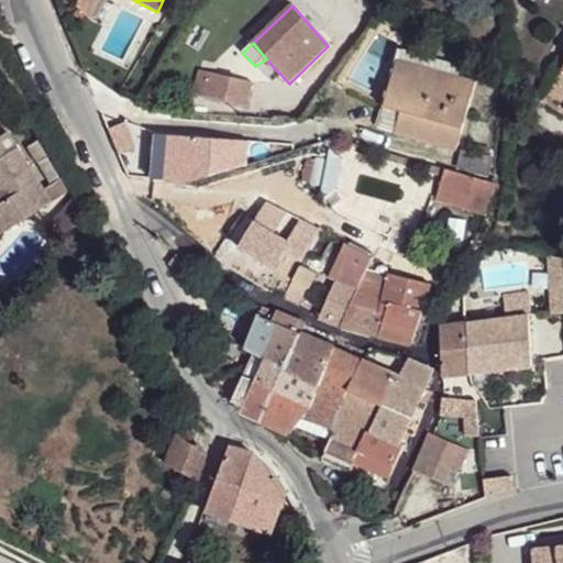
[(562,54),(542,88),(562,102),(562,100),(562,54)]
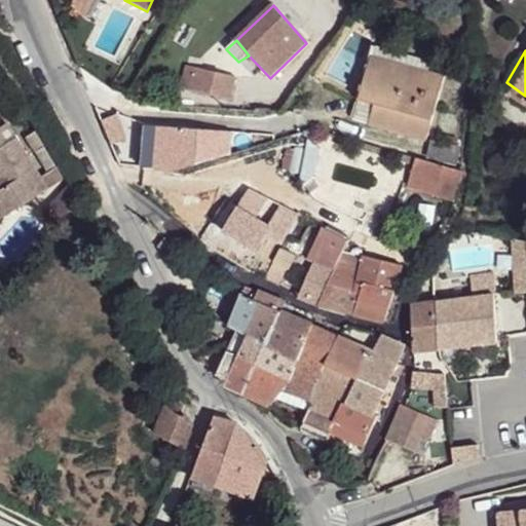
[(429,73),(373,57),(371,66),(426,81),(429,73)]
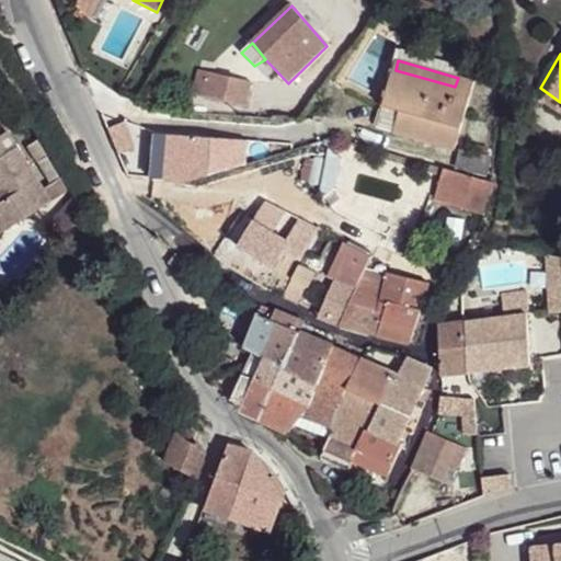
[(396,70),(386,105),(403,111),(397,132),(457,149),(476,83),(458,78),(455,87),(396,70)]
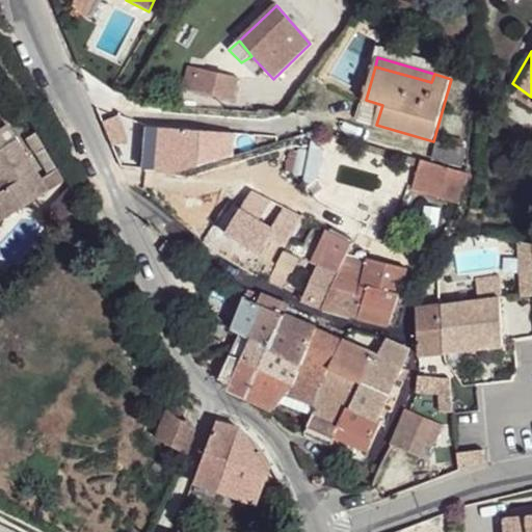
[(237,77),(198,70),(192,95),(232,101),(237,77)]
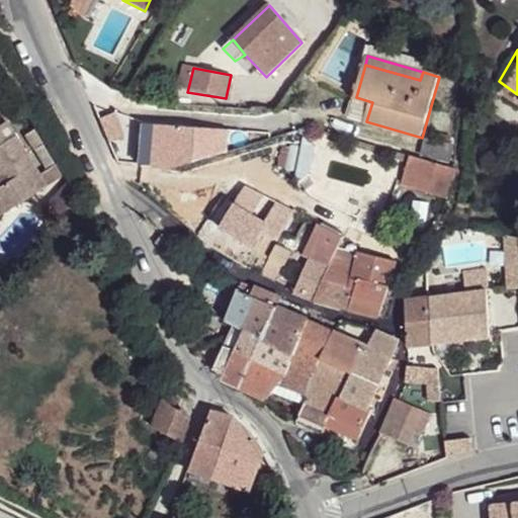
[(44,188),(3,123),(0,125),(0,213),(1,216),(44,188)]
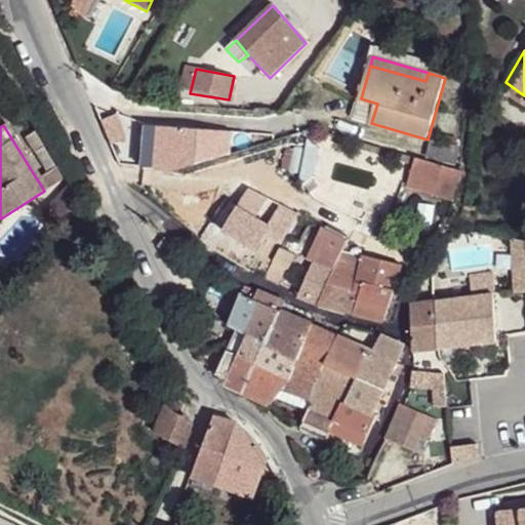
[(230,133),(147,126),(146,156),(152,157),(151,168),(171,172),(228,156),(230,133)]
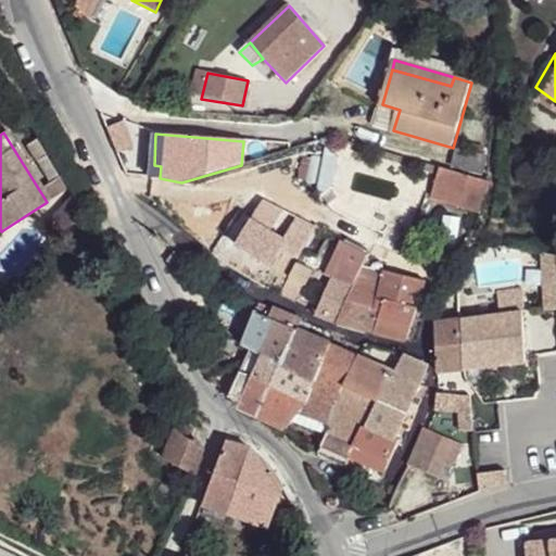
[(484,158),(453,148),(449,166),(479,176),(484,158)]
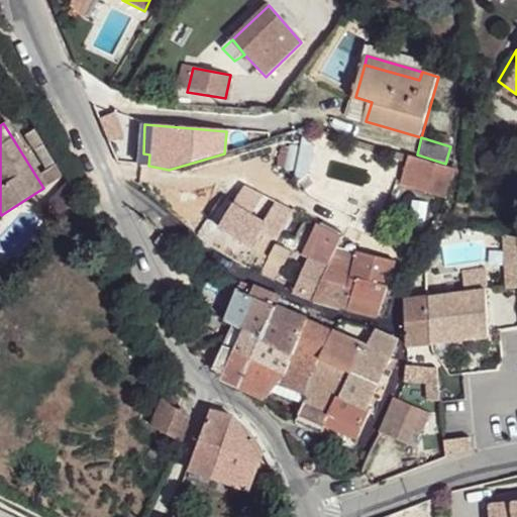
[(456,171),(413,158),(405,184),(450,198),(454,191),(456,171)]
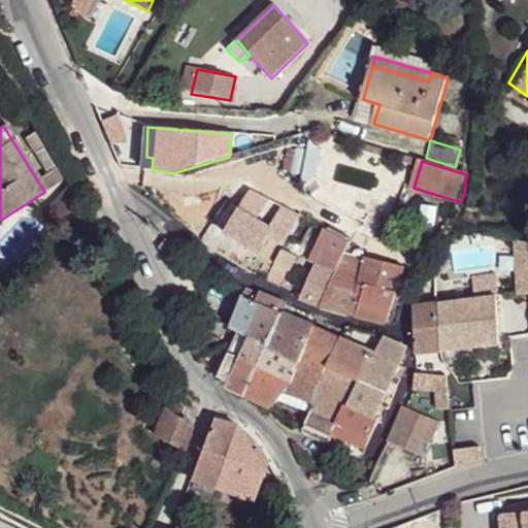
[(66,187),(40,215),(54,226),(76,202),(66,187)]
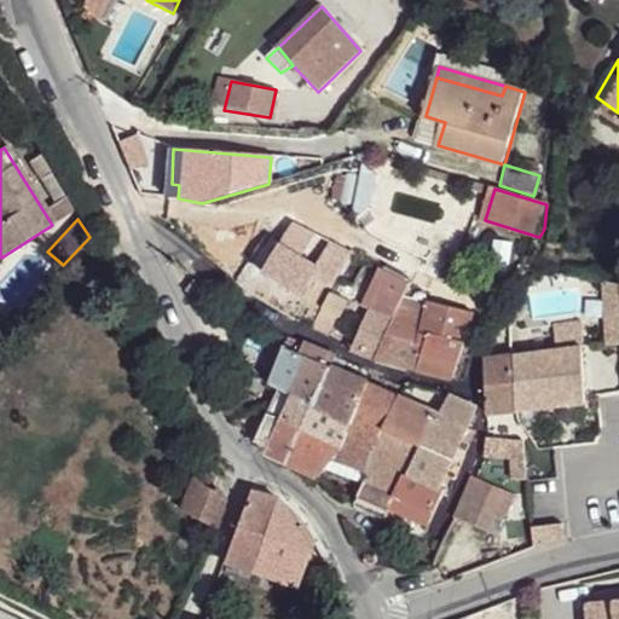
[(312,265),(276,241),(256,268),(293,293),(312,265)]
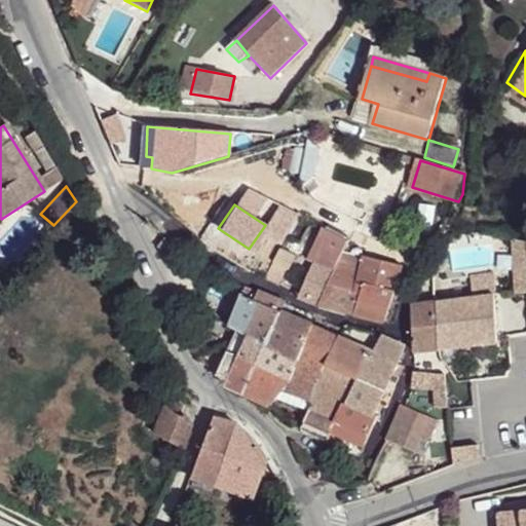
[(298,246),(282,238),(263,277),(282,285),(298,246)]
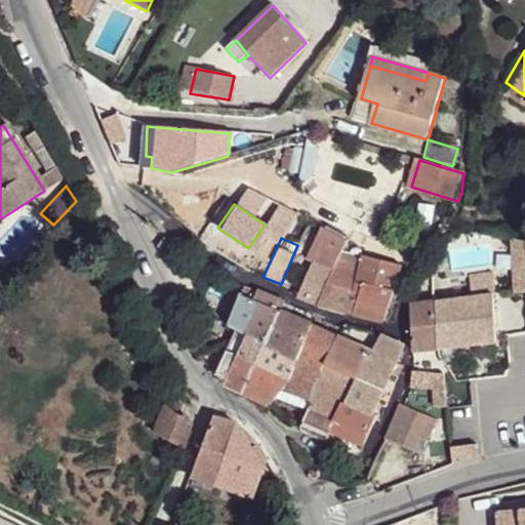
[(336,260),(315,251),(317,253),(299,291),(297,296),(319,304),(325,286),(336,260)]
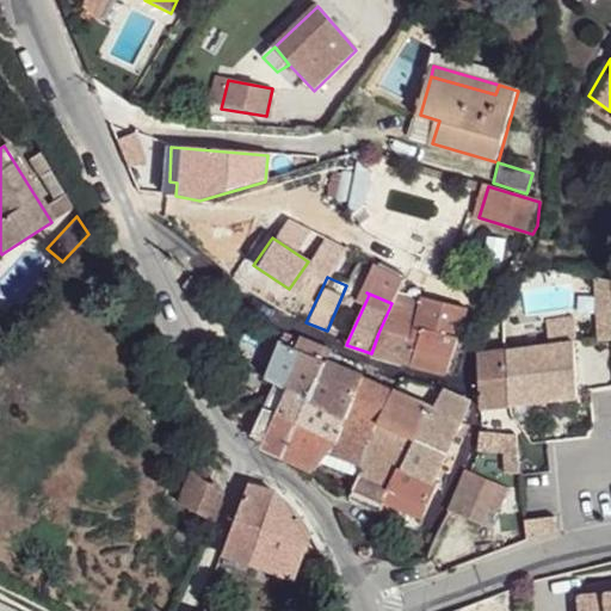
[(466,309),(423,296),(411,340),(417,343),(411,363),(448,374),(466,309)]
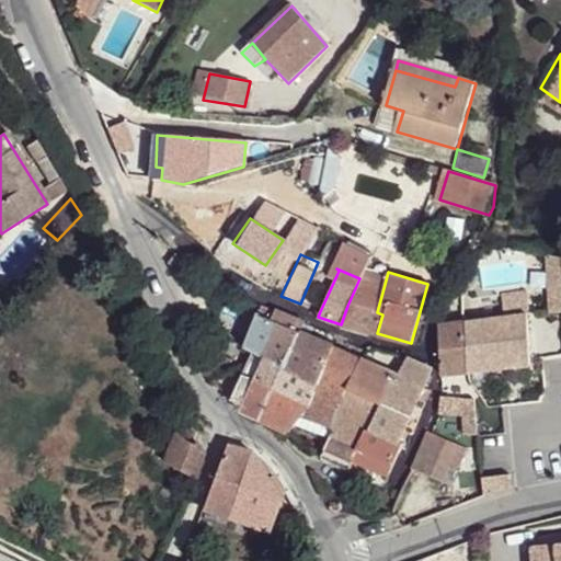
[(377,312),(347,306),(341,324),(377,333),(382,315),(377,312)]
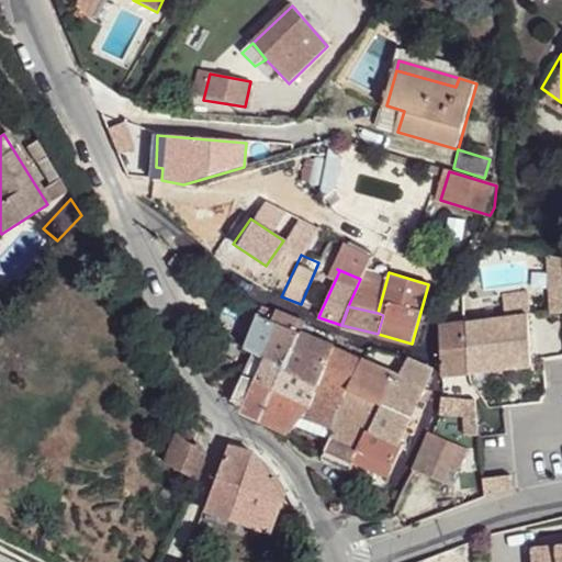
[(301,332),(255,312),(242,346),(250,350),(285,364),(301,332)]
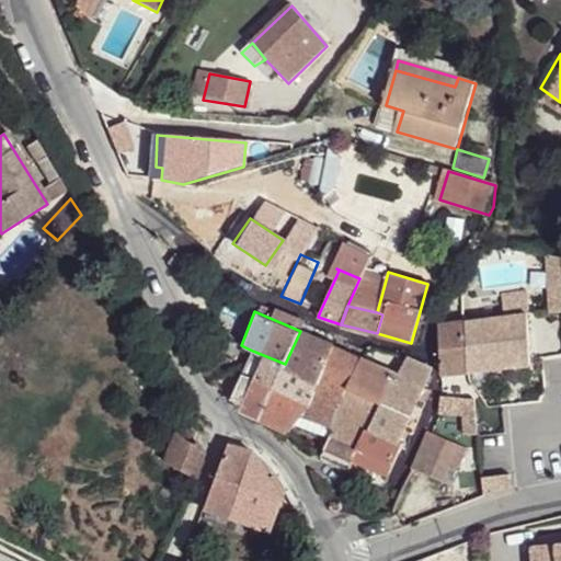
[(522,316),(437,327),(443,377),(528,365),(522,316)]
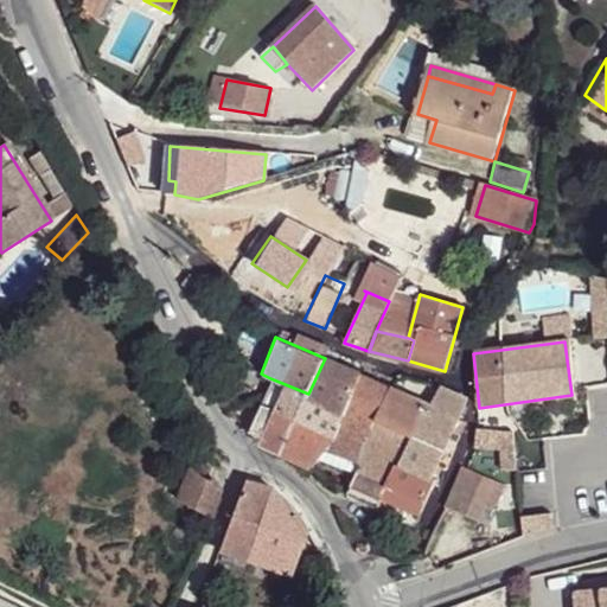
[(359,375),(325,358),(308,394),(345,410),(359,375)]
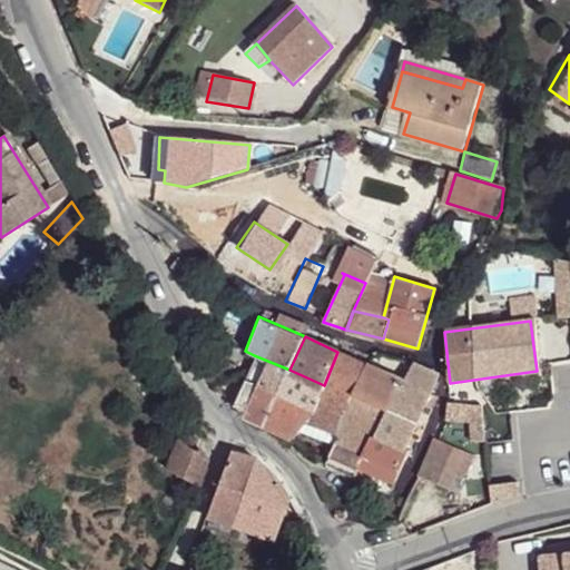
[(367,365),(337,352),(324,385),(314,408),(307,423),(338,439),(357,391),(367,365)]
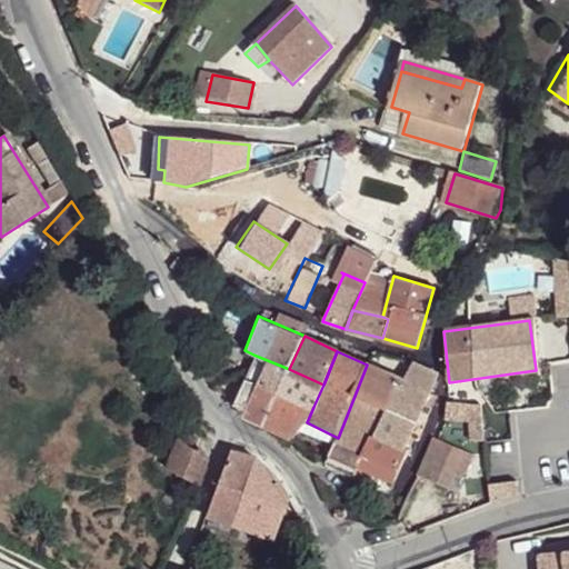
[(289,369),(253,355),(246,379),(278,393),(313,407),(323,385),(289,369)]
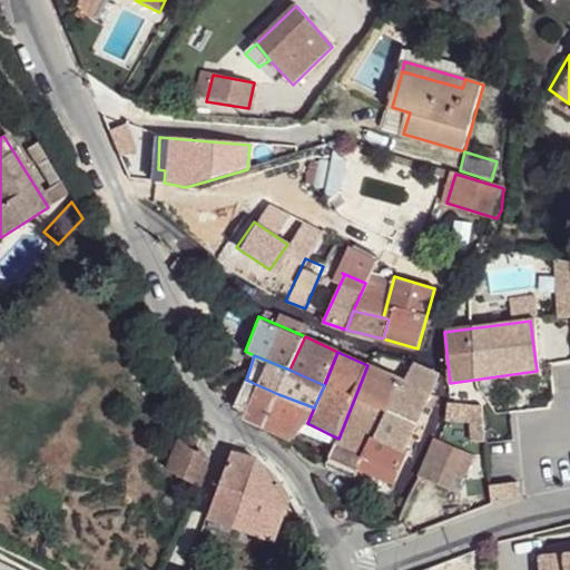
[(435,373),(410,364),(403,379),(390,405),(373,439),(405,450),(421,411),(429,393),(435,373)]
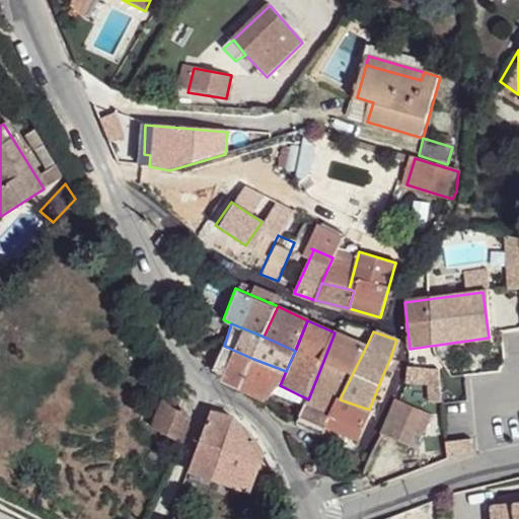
[(367,345),(335,332),(325,356),(355,369),(367,345)]
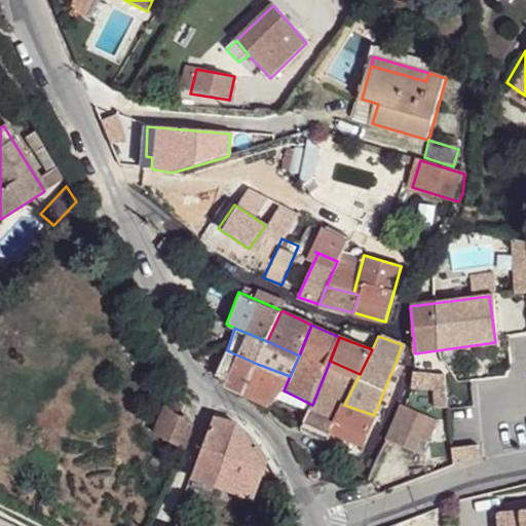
[(257,364),(227,350),(217,376),(226,380),(223,387),(245,393),(257,364)]
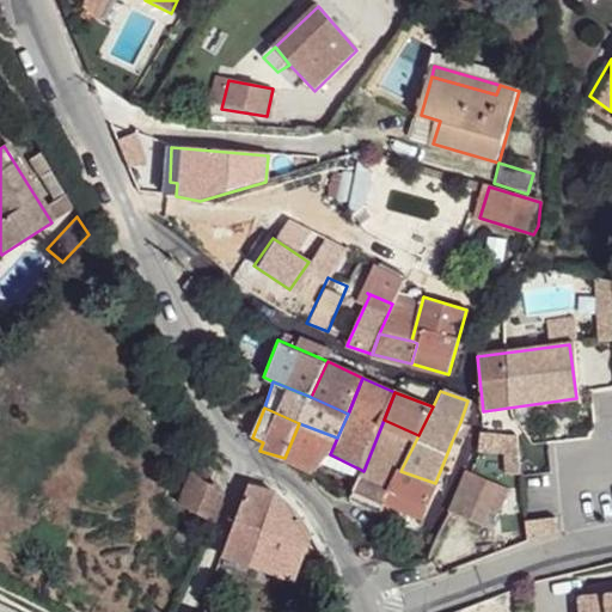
[(418,435),(384,420),(363,471),(355,490),(385,502),(401,471),(418,435)]
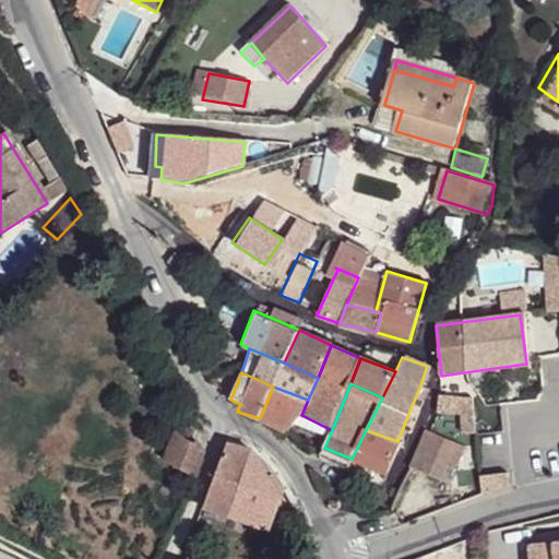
[(427,388),(420,385),(413,403),(420,405),(427,388)]
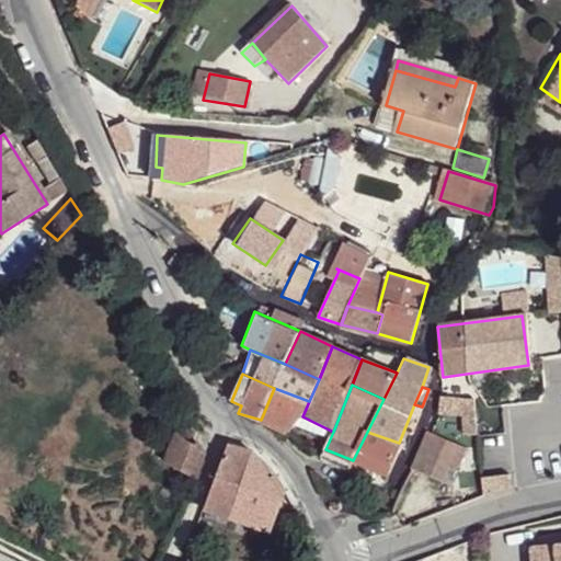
[(309,401),(274,388),(261,420),(290,433),(302,416),(309,401)]
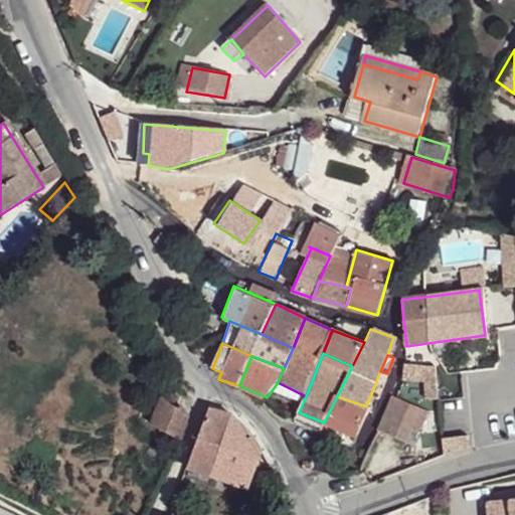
[(435,367),(402,361),(401,378),(404,379),(426,382),(436,384),(435,367)]
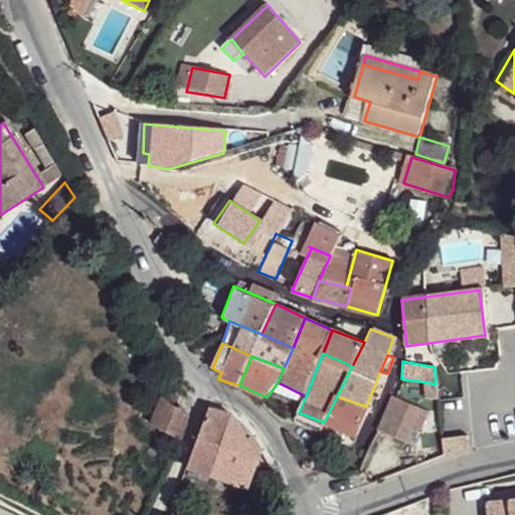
[(436,384),(426,382),(423,397),(437,400),(436,384)]
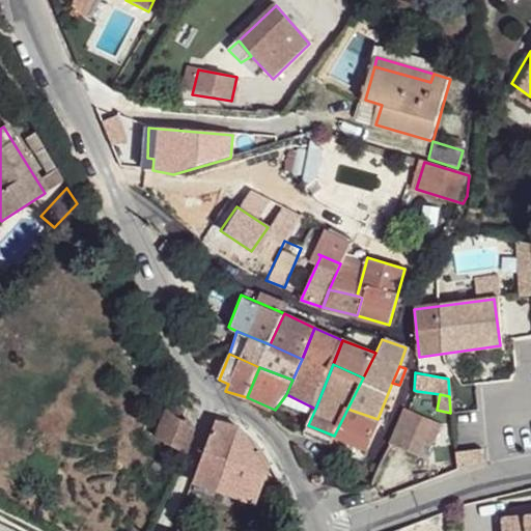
[(378,419),(347,409),(334,436),(367,448),(381,420),(378,419)]
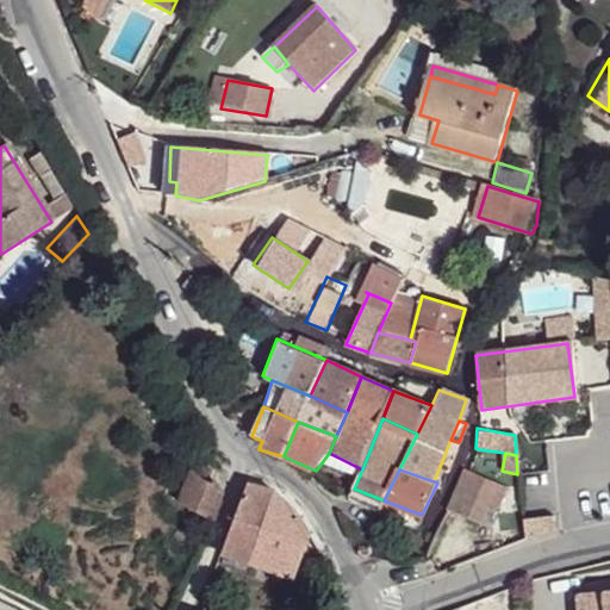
[(468,471),(464,470),(446,511),(478,524),(485,505),(493,509),(503,487),(468,471)]
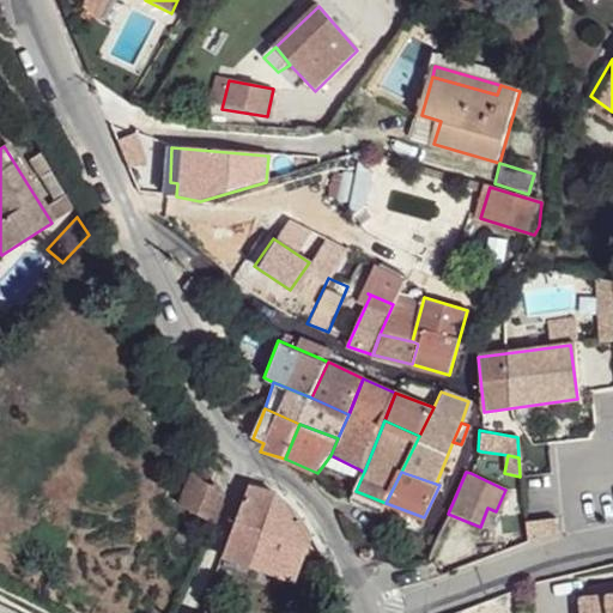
[(187,473),(173,498),(213,522),(220,503),(211,489),(199,478),(187,473)]
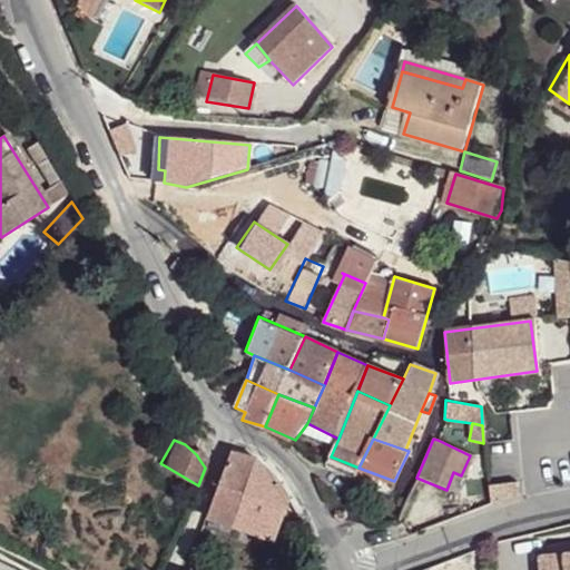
[(256,461),(231,455),(207,517),(273,541),(290,499),(282,489),(272,473),(256,461)]
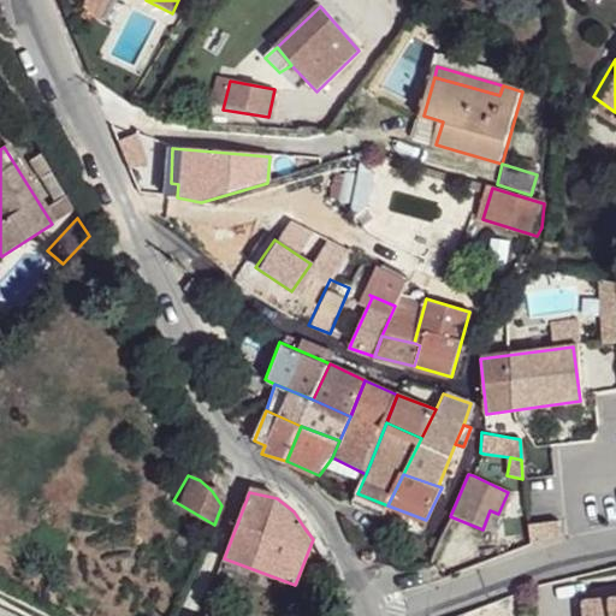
[(218,598),(209,593),(207,599),(211,603),(206,615),(234,615),(215,605),(218,598)]
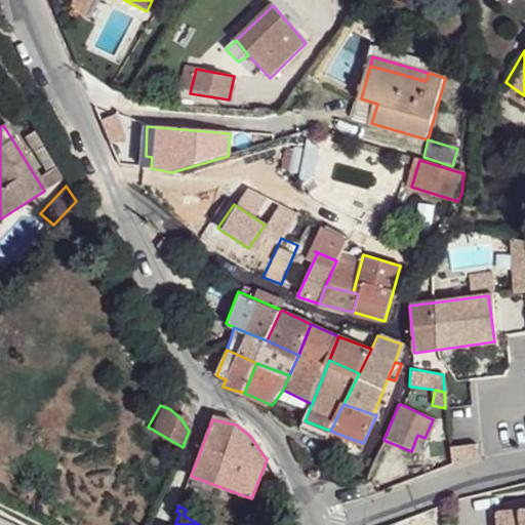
[(524,524),(524,506),(495,508),(496,524),(524,524)]
